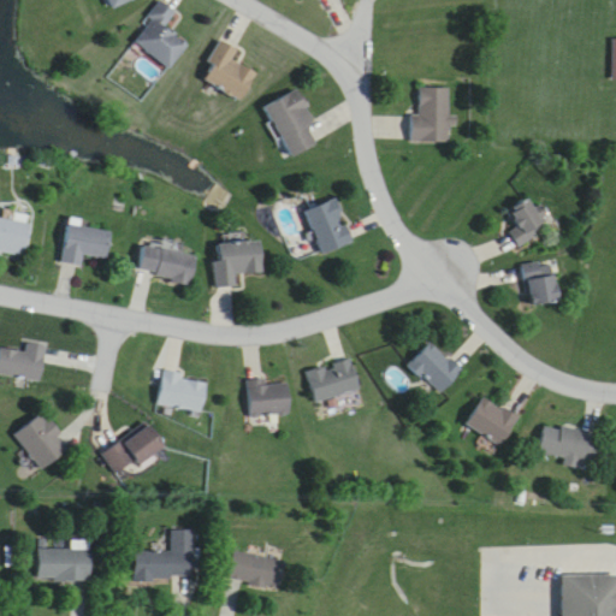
[(106,0),(110,10),(136,0),(106,0)]
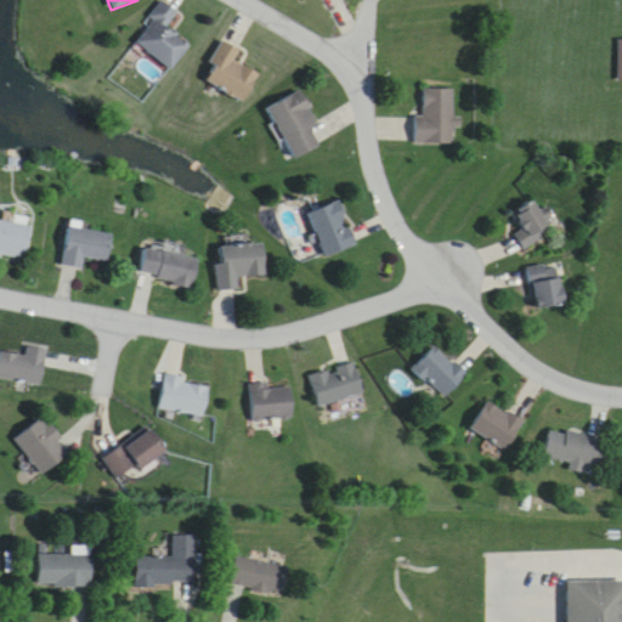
[(135,44),(174,71),(191,46),(167,30),(179,13),(163,3),(135,44)]
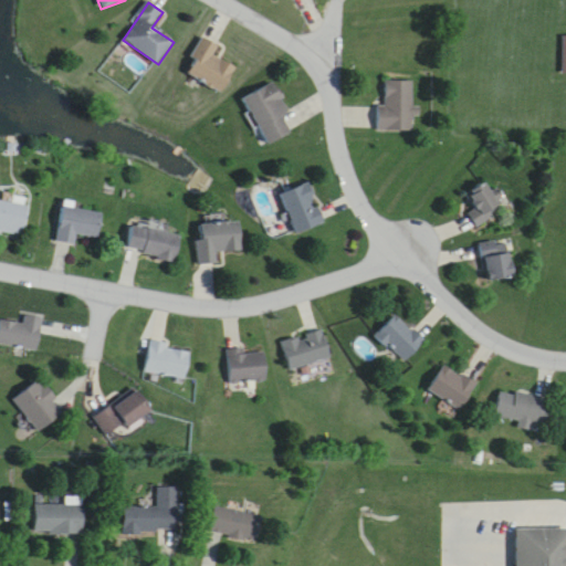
[(558,20),(565,20),(565,56),(556,56),(558,20)]
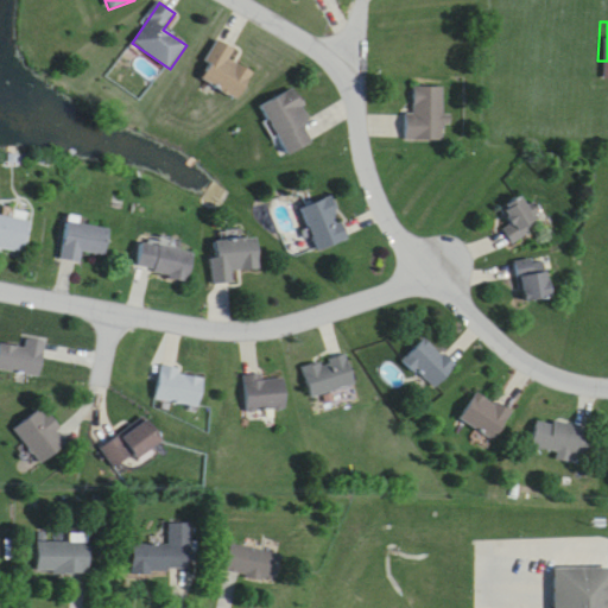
[(200,77),(240,100),(254,73),(230,61),(236,50),(220,40),(200,77)]
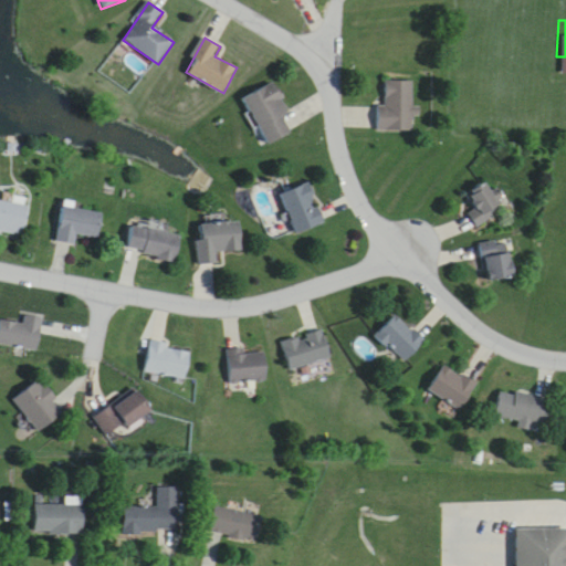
[(377,106),(377,132),(415,132),(415,82),(386,82),(386,106),(377,106)]
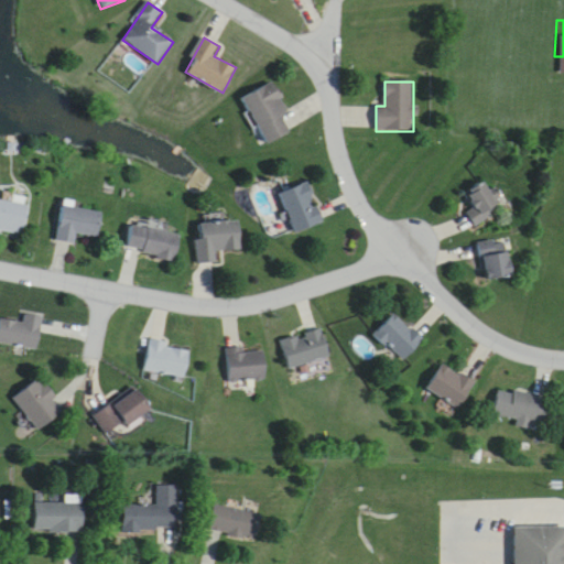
[(243,98),(268,144),(292,132),(283,116),(289,112),(273,83),(243,98)]
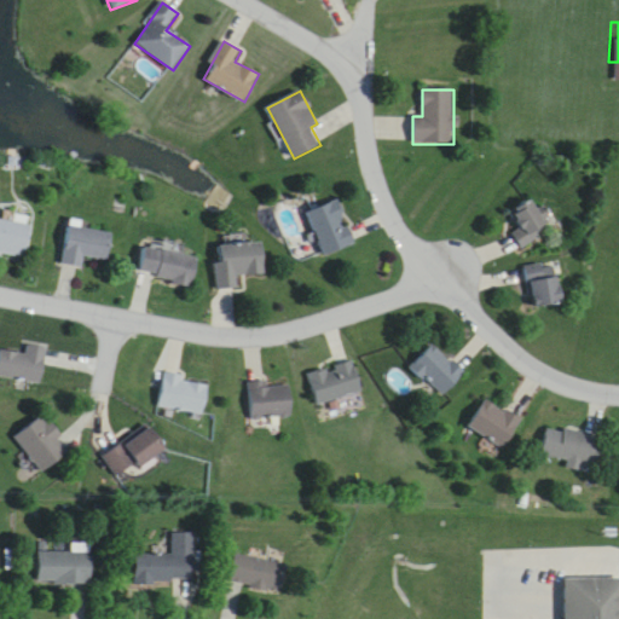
[(512,235),(524,249),(553,225),(531,198),(510,215),(520,227),(512,235)]
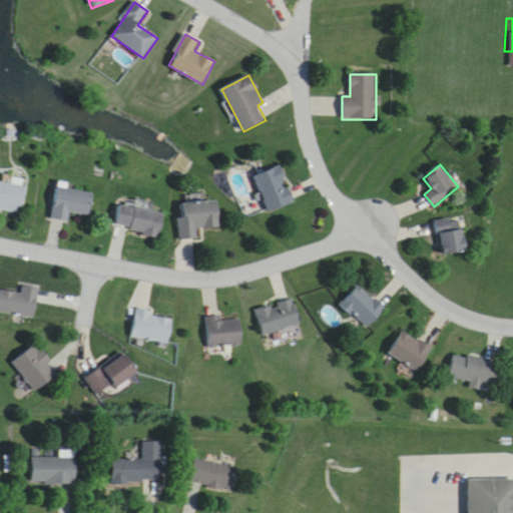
[(257,174),(267,211),(293,204),(283,167),(257,174)]
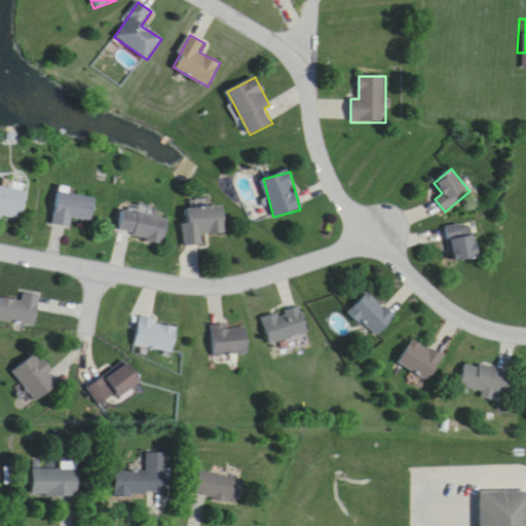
[(27,191),(0,187),(0,216),(23,220),(27,191)]
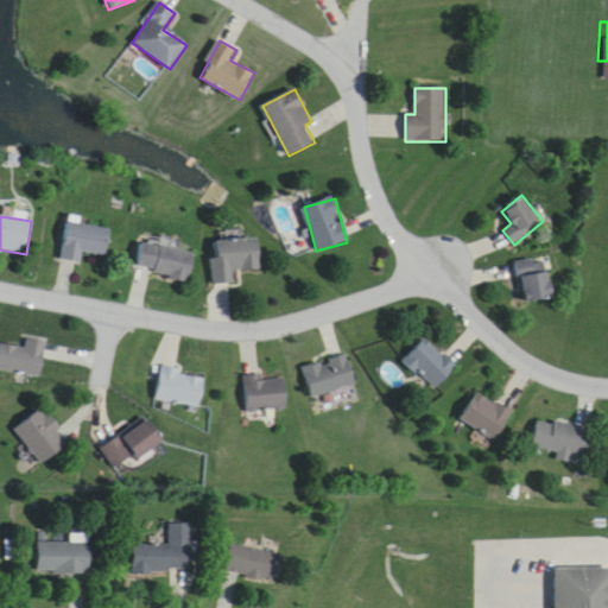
[(111,229),(67,223),(62,260),(81,264),(83,253),(107,255),(111,229)]
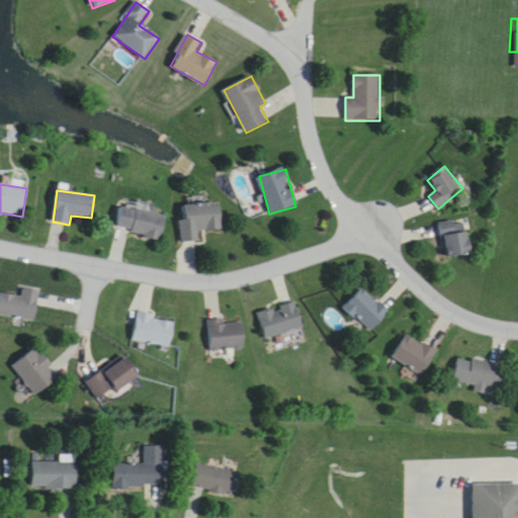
[(199,242),(198,232),(222,230),(220,203),(183,206),(185,220),(180,220),(182,243),(199,242)]
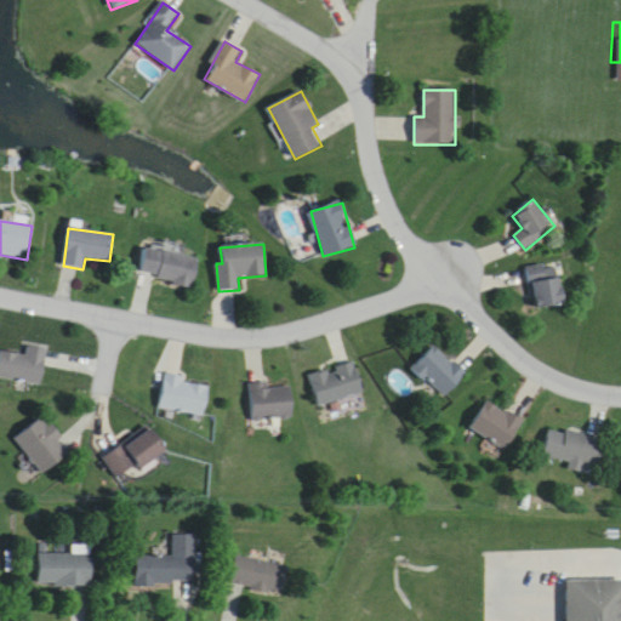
[(193,288),(198,256),(144,246),(140,278),(193,288)]
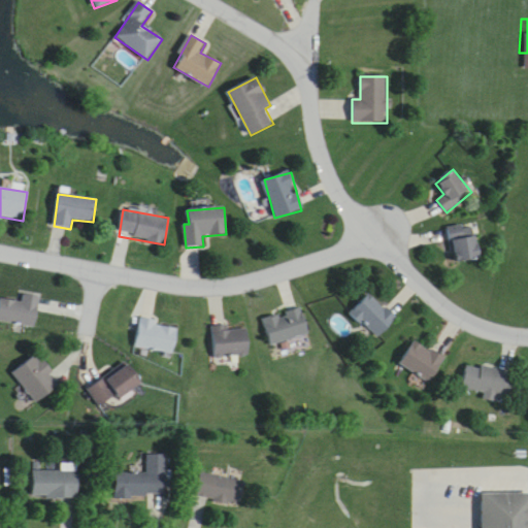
[(469,227),(449,236),(461,265),(483,256),(469,227)]
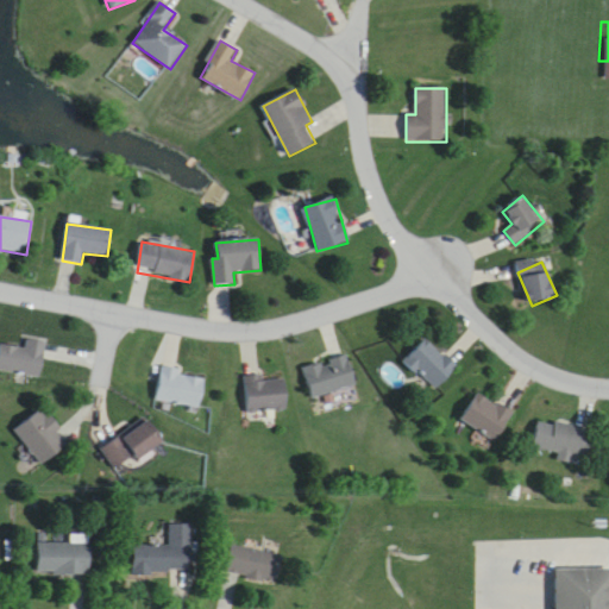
[(0,370),(39,377),(46,340),(26,337),(24,347),(0,344),(0,346),(0,370)]
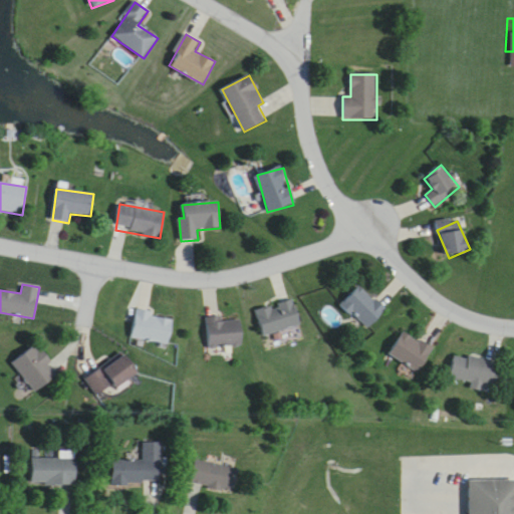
[(366,328),(386,309),(360,285),(341,304),(366,328)]
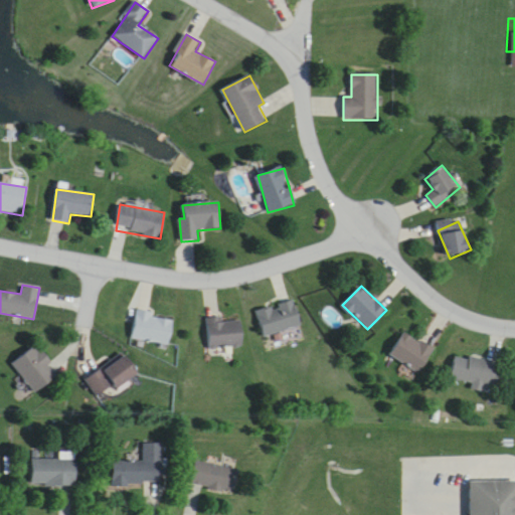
[(301,326),(294,301),(256,310),(264,336),(301,326)]
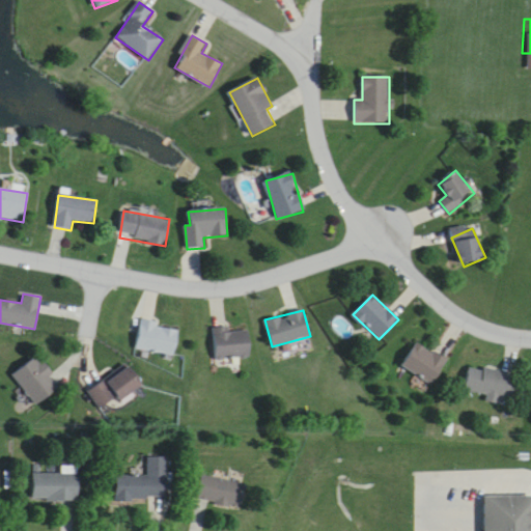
[(137,350),(174,356),(178,327),(141,322),(137,350)]
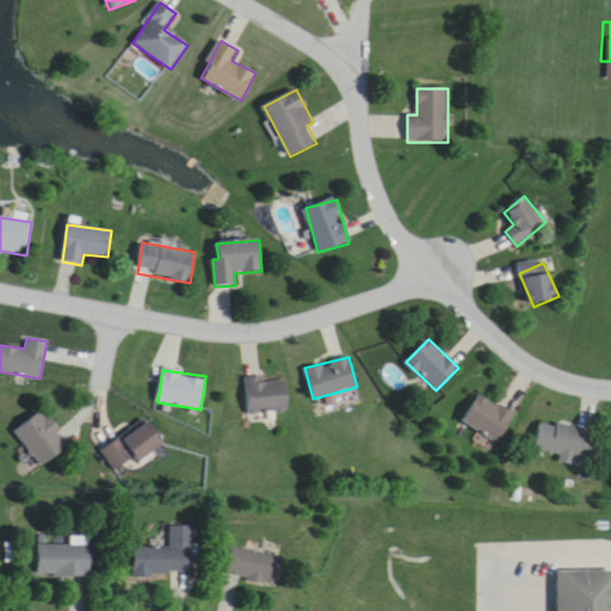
[(285,380),(265,381),(264,375),(245,376),(248,414),(288,411),(285,380)]
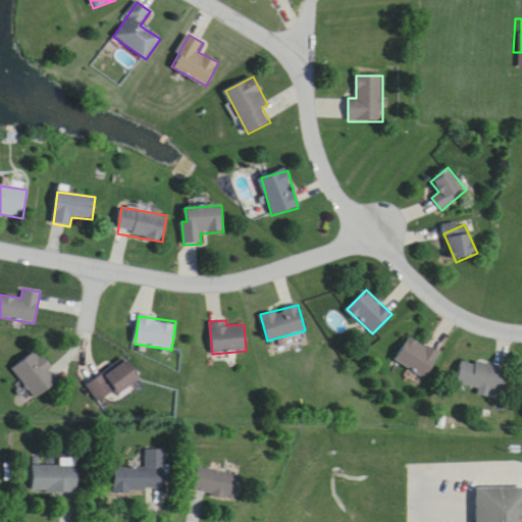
[(425,379),(440,355),(411,336),(396,360),(425,379)]
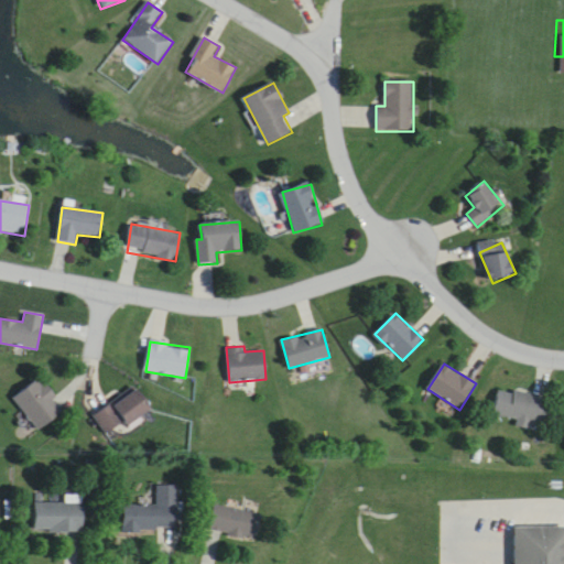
[(40,431),(65,410),(40,378),(13,399),(40,431)]
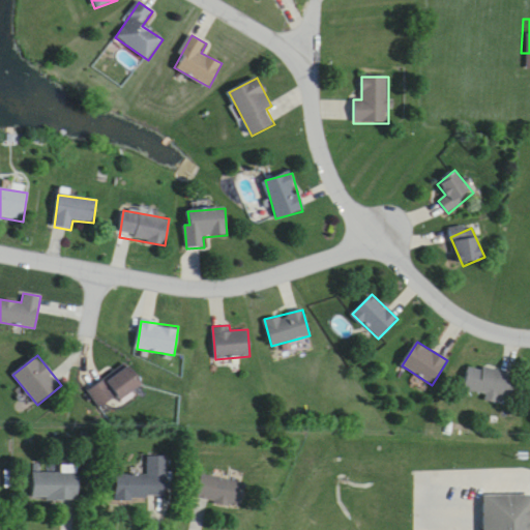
[(511,400),(517,374),(469,364),(465,390),(488,394),(487,401),(499,403),(500,398),(511,400)]
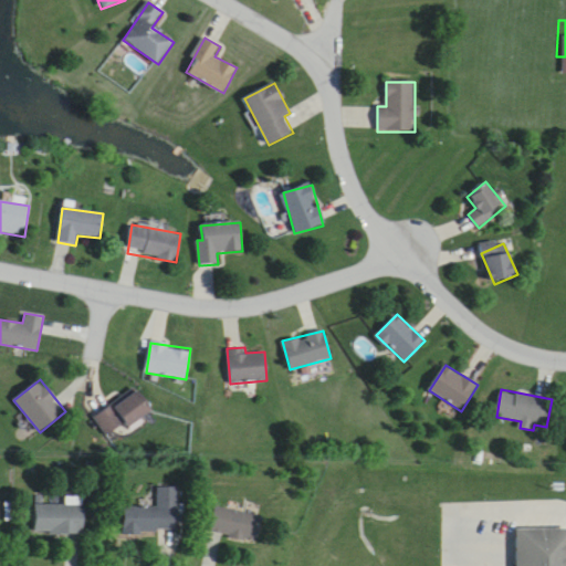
[(127,426),(150,412),(137,390),(95,417),(107,436),(126,423),(127,426)]
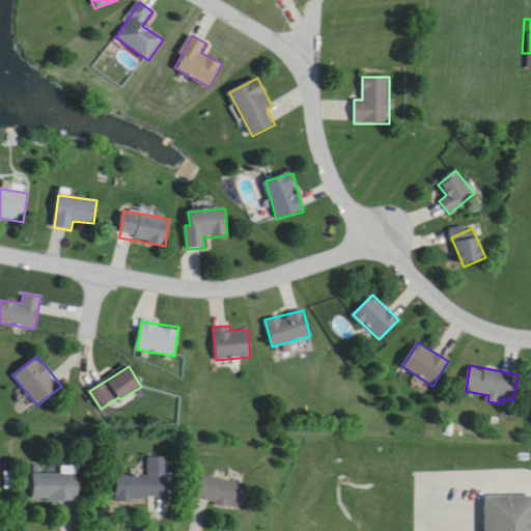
[(116,475),(117,499),(169,499),(169,456),(148,456),(148,475),(116,475)]
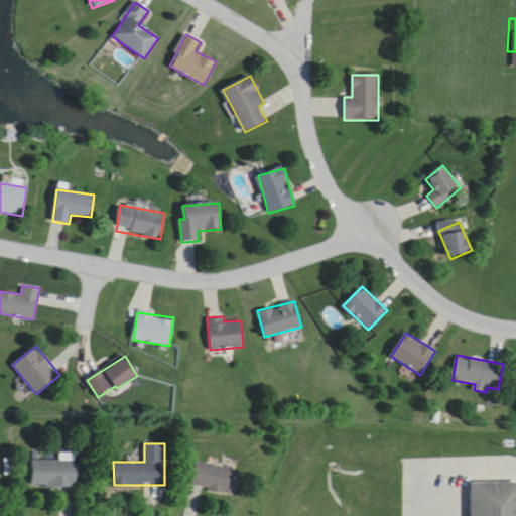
[(33,486),(78,486),(78,460),(33,460),(33,486)]
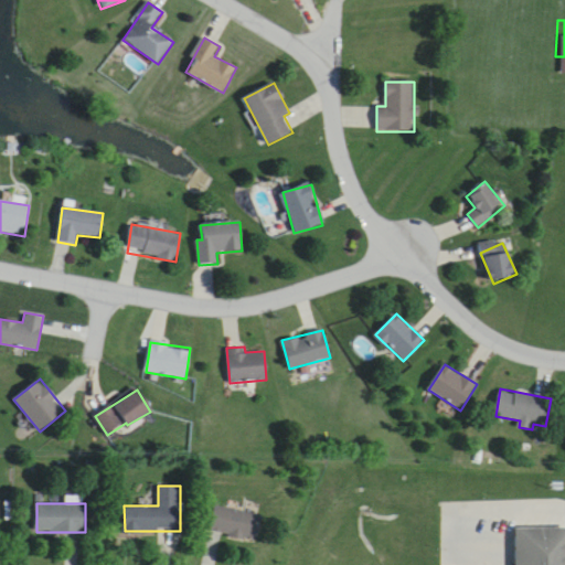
[(257,541),(262,515),(215,505),(210,531),(257,541)]
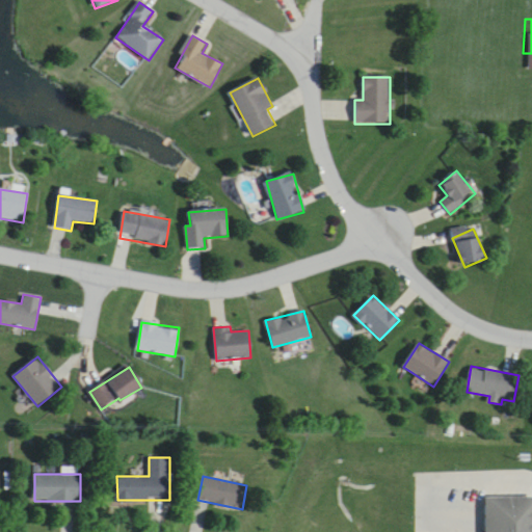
[(531,531),(531,484),(477,484),(477,531),(531,531)]
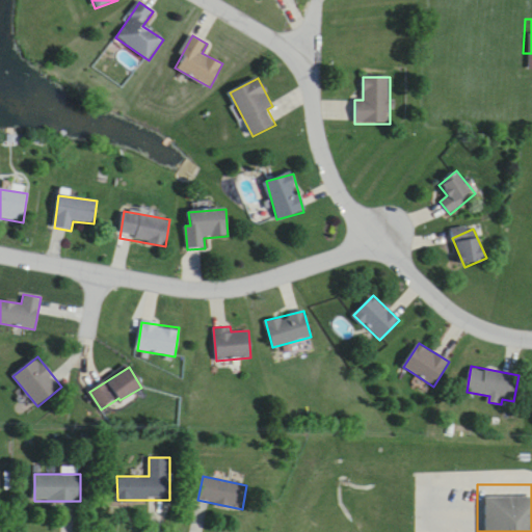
All buildings are outlined.
